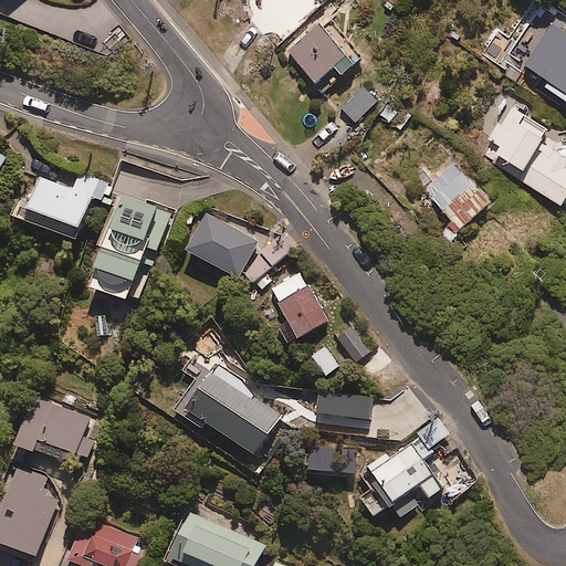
[(300,20),(317,2),(314,0),(296,0),(289,8),(300,20)]
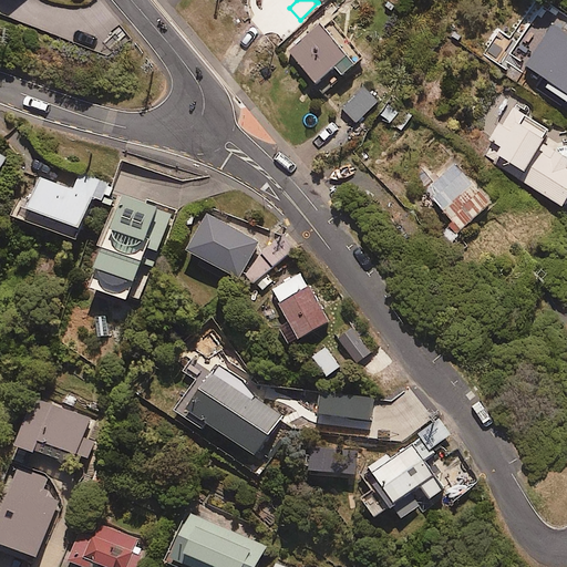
[(341,71),(361,54),(327,14),(287,48),(313,80),(333,63),(341,71)]
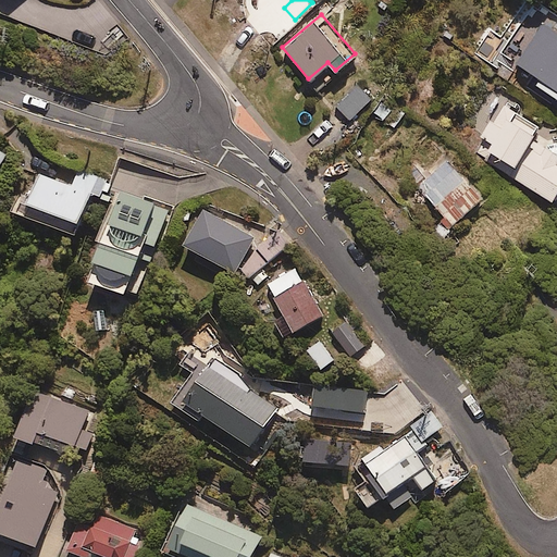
[(556,74),(541,63),(528,83),(544,94),(540,99),(556,111),(556,109),(556,74)]
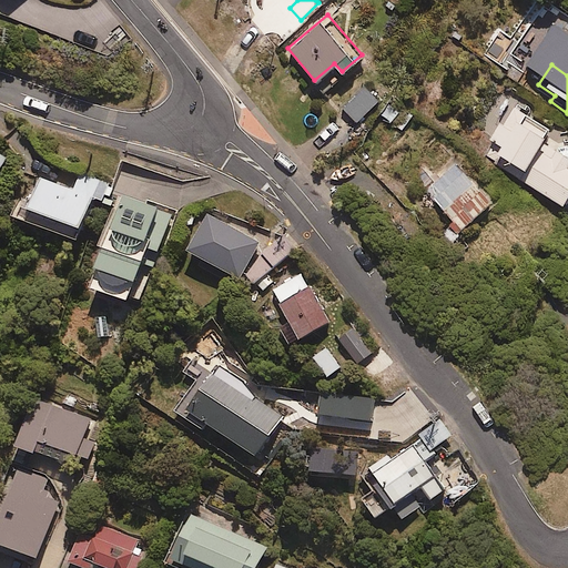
[(337,103),(362,80),(352,70),(328,93),(337,103)]
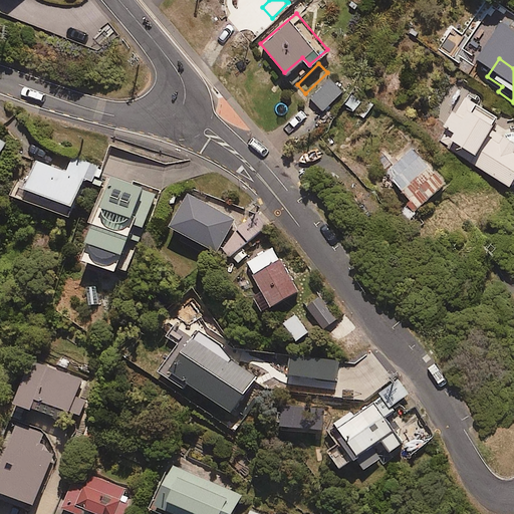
[(321,109),(343,90),(331,77),(310,96),(321,109)]
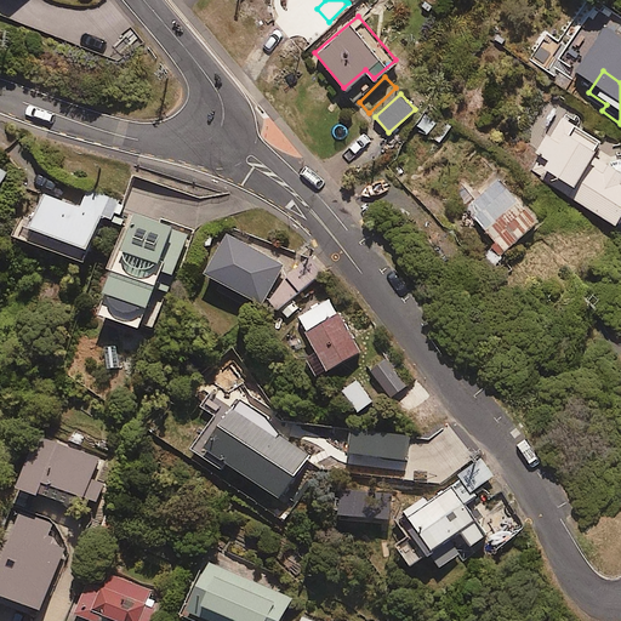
[(417,125),(439,141),(451,123),(438,112),(432,120),(425,115),(417,125)]
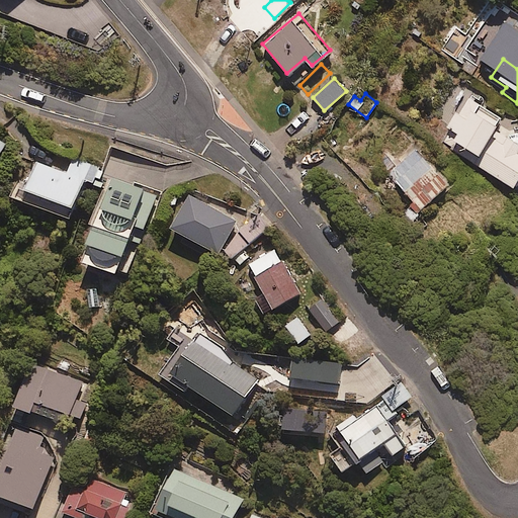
[(517,139),(495,124),(500,115),(467,96),(446,131),(458,138),(451,149),(512,185),(517,175),(517,139)]
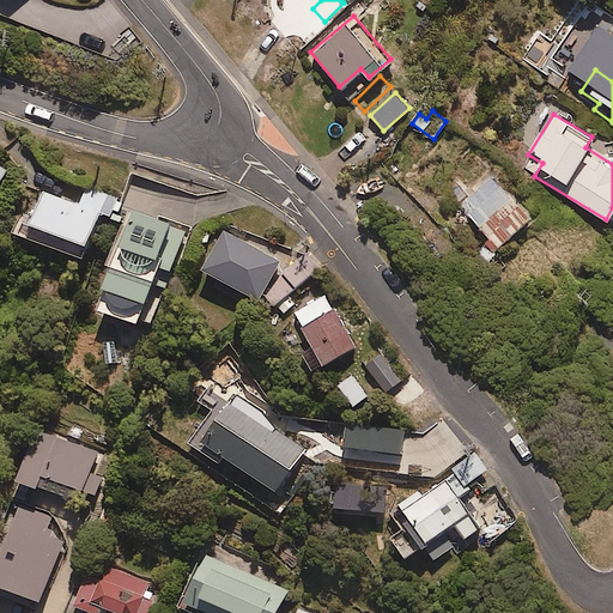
[(498,246),(529,213),(485,169),(467,187),(451,171),(437,184),(498,246)]
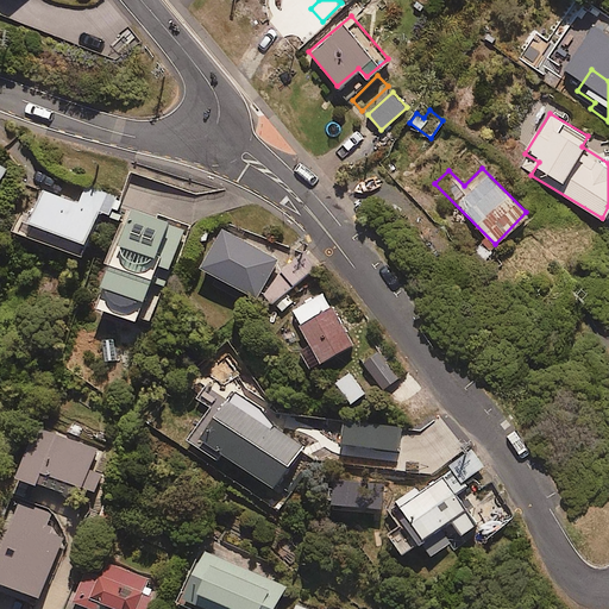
[(82,255),(106,193),(85,184),(79,203),(29,184),(12,228),(82,255)]
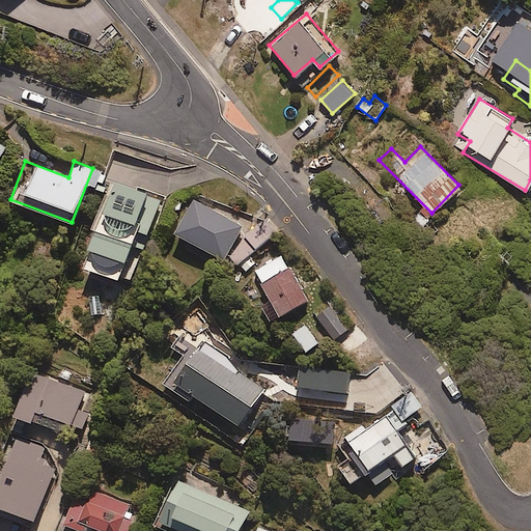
[(133,240),(147,194),(109,182),(81,266),(120,278),(133,240)]
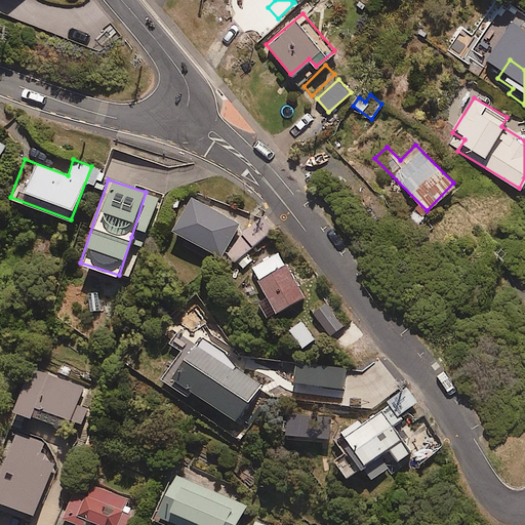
[(239,223),(192,195),(172,228),(185,235),(179,242),(202,255),(206,248),(219,255),(239,223)]
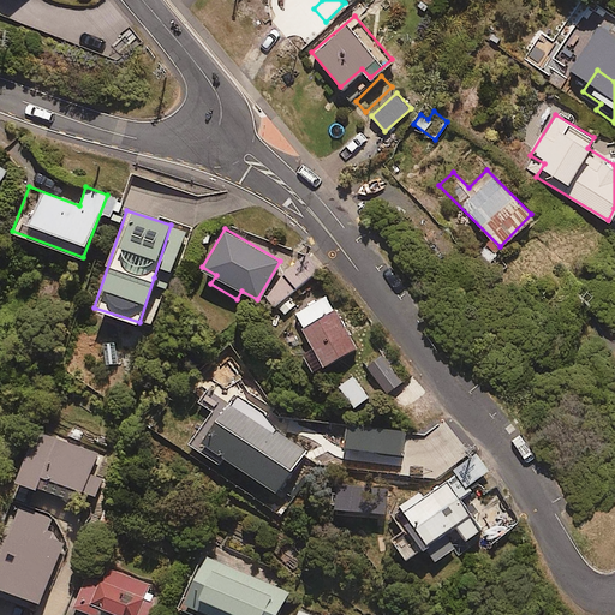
[(263,294),(275,308),(315,274),(304,260),(263,294)]
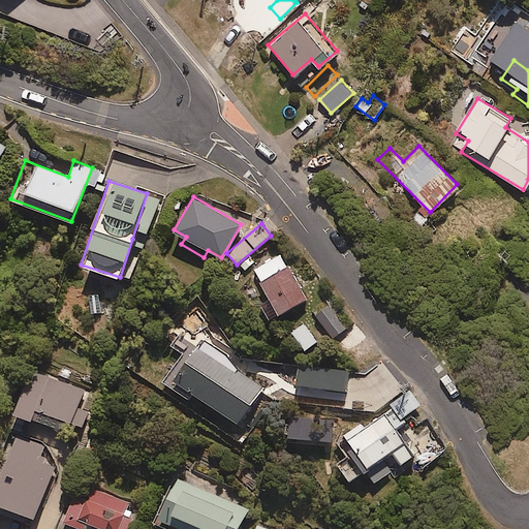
[(278,312),(305,298),(279,253),(253,268),(278,312)]
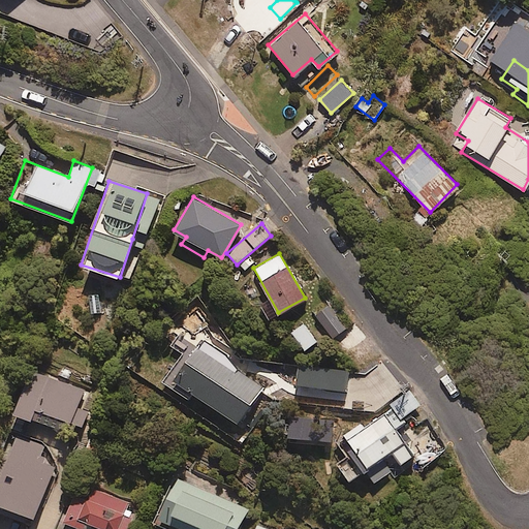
[(332,337),(344,328),(329,306),(315,315),(332,337)]
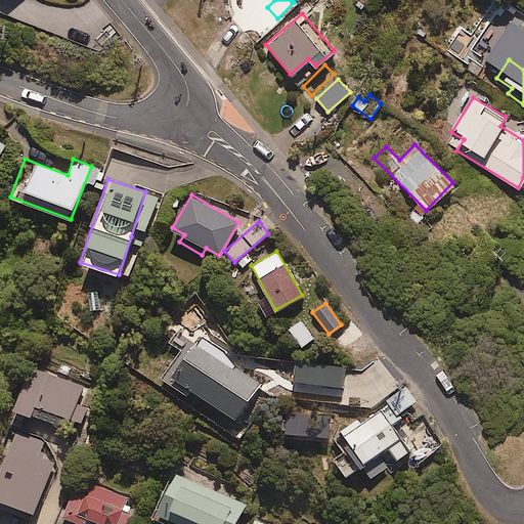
[(233,418),(258,382),(194,338),(170,373),(189,387),(233,418)]
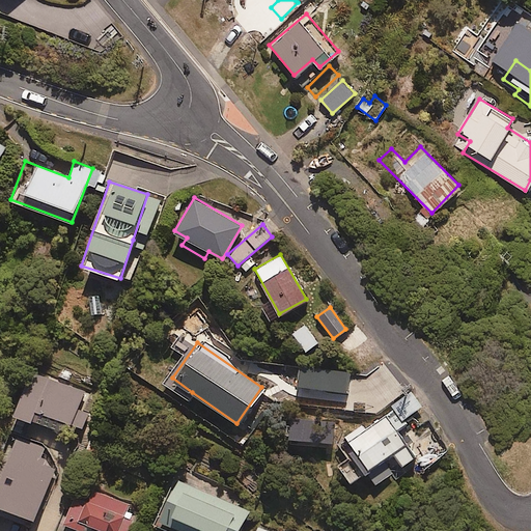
[(358,386),(369,398),(395,376),(385,364),(358,386)]
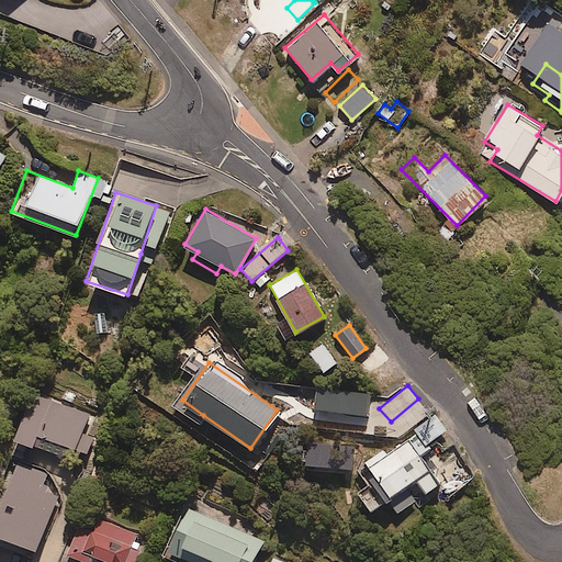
[(81,433),(88,414),(31,392),(14,437),(83,463),(93,437),(81,433)]
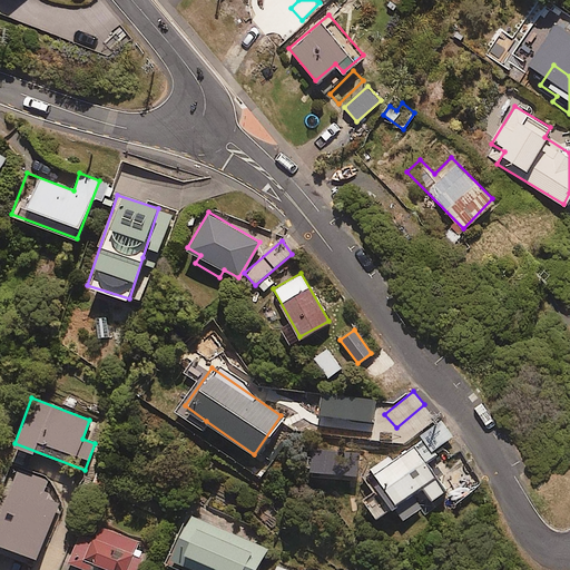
[(405,520),(446,488),(408,439),(361,474),(371,488),(360,497),(376,518),(393,504),(405,520)]
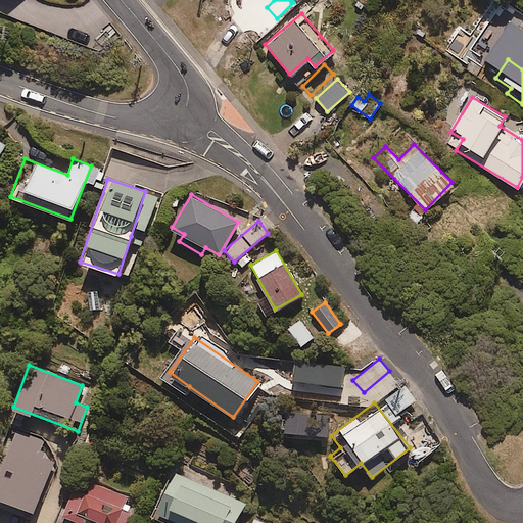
[(40,455),(46,442),(16,430),(0,468),(0,497),(33,512),(54,461),(40,455)]
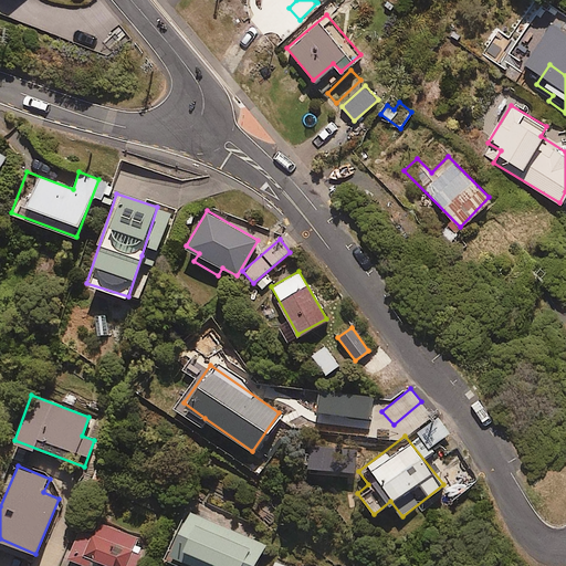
[(252,565),(264,542),(188,507),(165,557),(184,565),(252,565)]
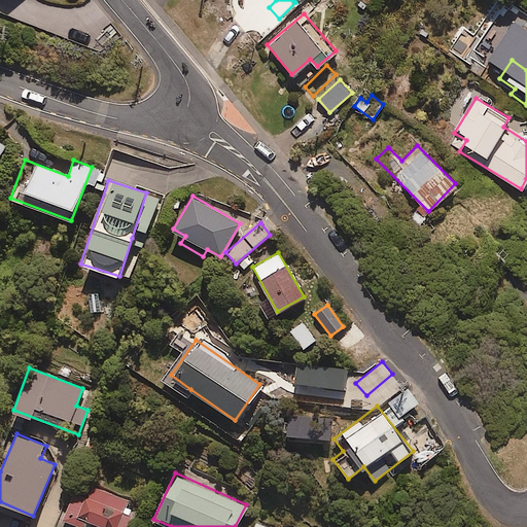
[(126,526),(136,503),(73,478),(58,516),(84,526),(126,526)]
